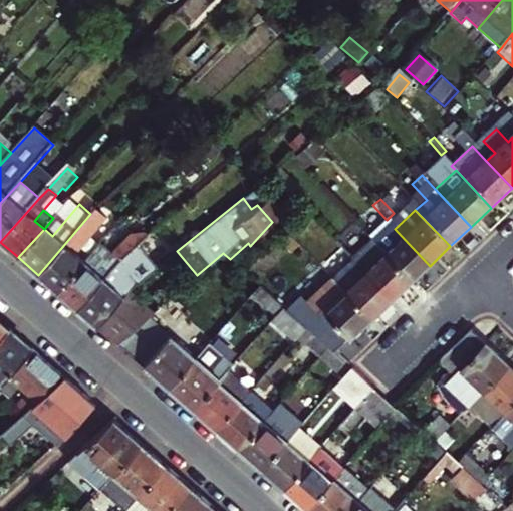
[(38,275),(57,291),(82,262),(72,255),(100,222),(90,214),(38,275)]
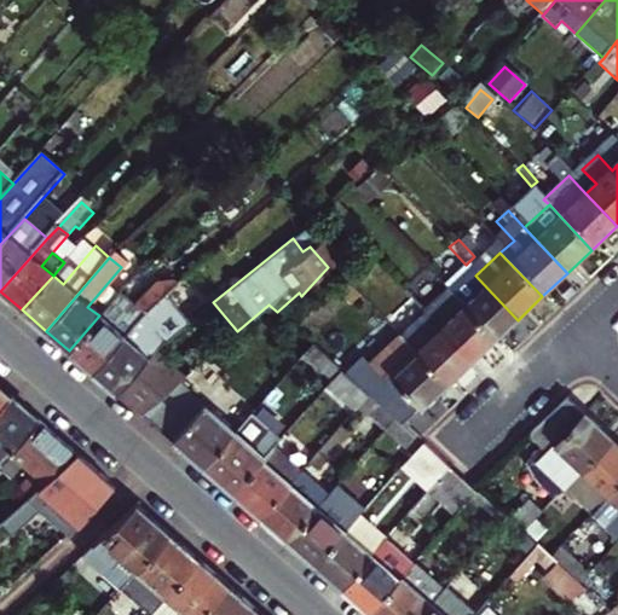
[(494,343),(518,320),(475,276),(472,271),(448,294),(452,297),(494,343)]
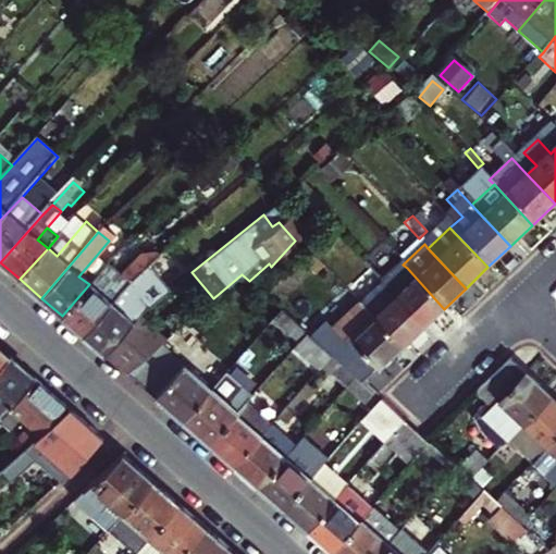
[(123,248),(107,263),(114,272),(131,258),(123,248)]
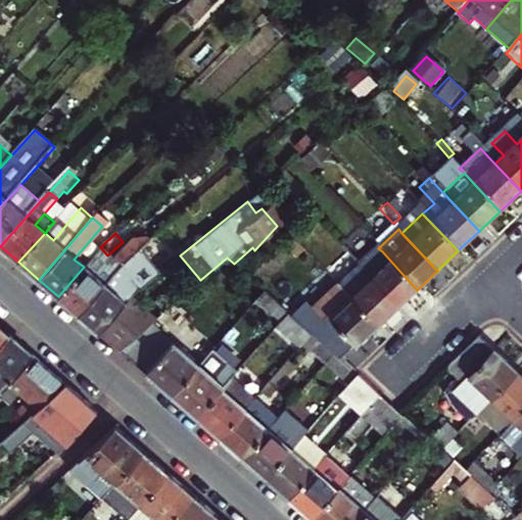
[(120,268),(140,249),(148,243),(145,240),(134,240),(109,262),(95,277),(84,267),(58,296),(79,315),(120,268)]
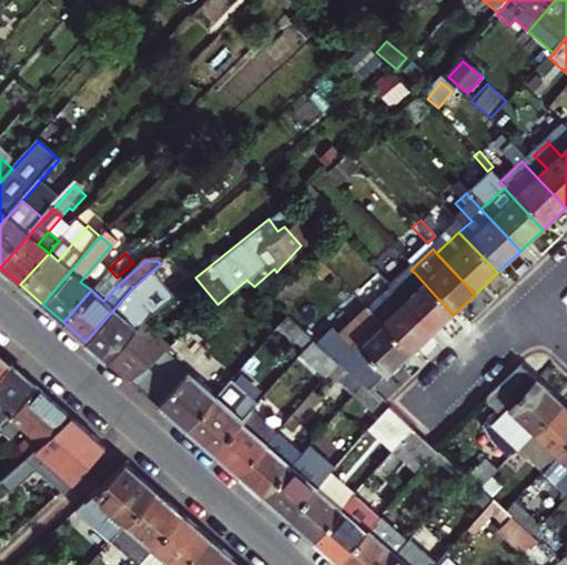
[(134,328),(152,314),(173,296),(152,271),(130,291),(85,342),(107,360),(134,328)]
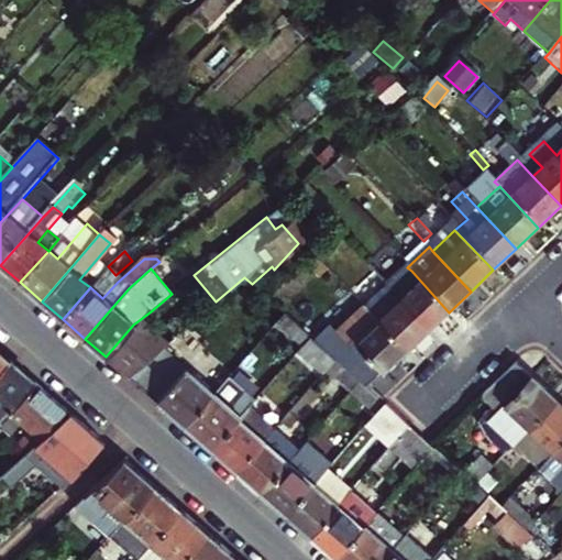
[(388,293),(427,333),(449,313),(411,271),(388,293)]
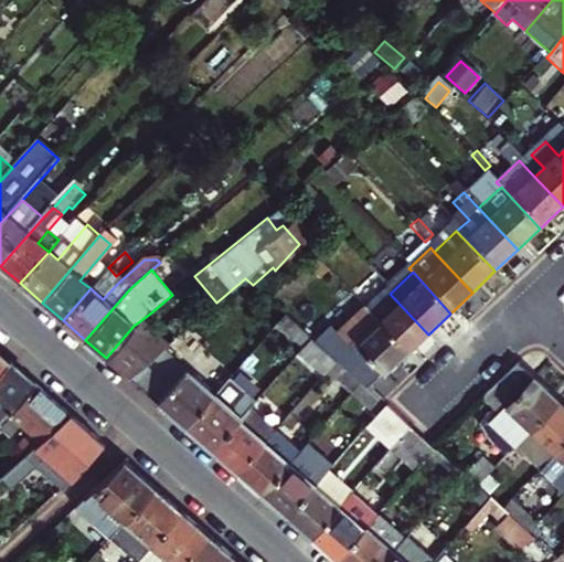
[(386,289),(363,310),(406,356),(428,335),(390,294),(386,289)]
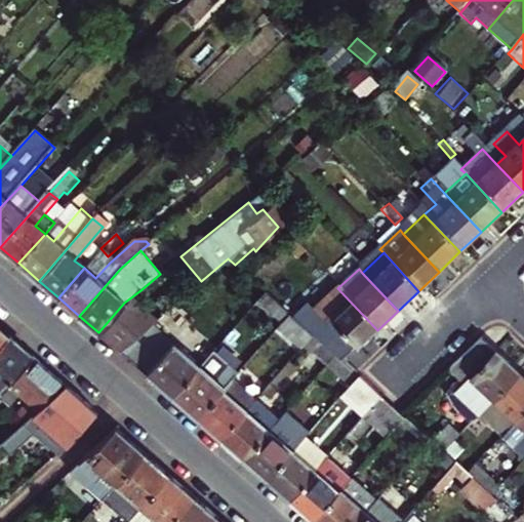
[(341,365),(377,330),(337,288),(298,325),(311,335),(317,343),(333,357),(341,365)]
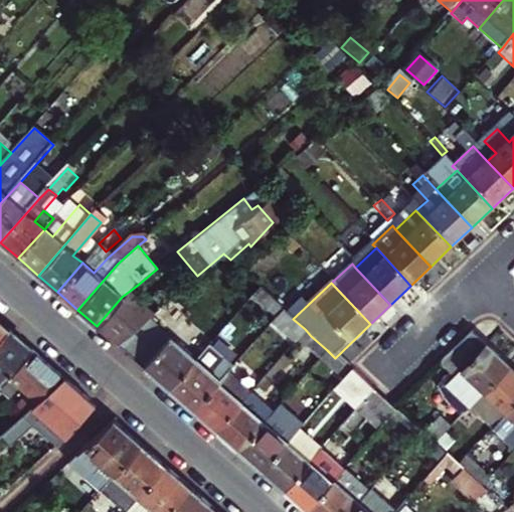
[(162,307),(138,285),(122,297),(97,326),(117,345),(147,319),(162,307)]
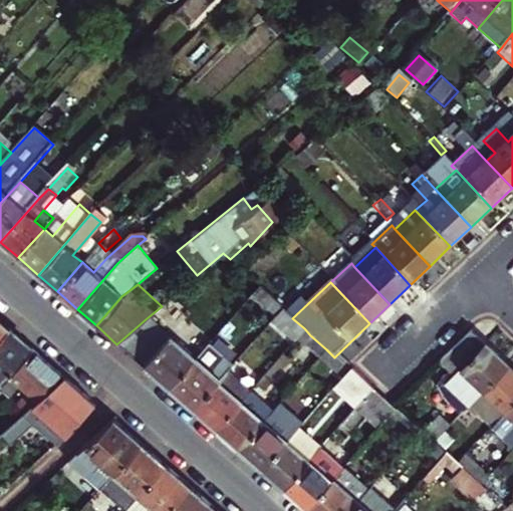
[(259,287),(251,296),(275,317),(282,309),(259,287)]
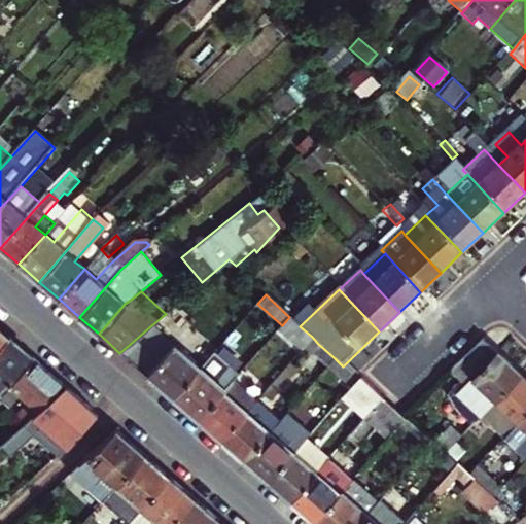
[(289,317),(282,325),(277,330),(300,350),(312,337),(300,326),(289,317)]
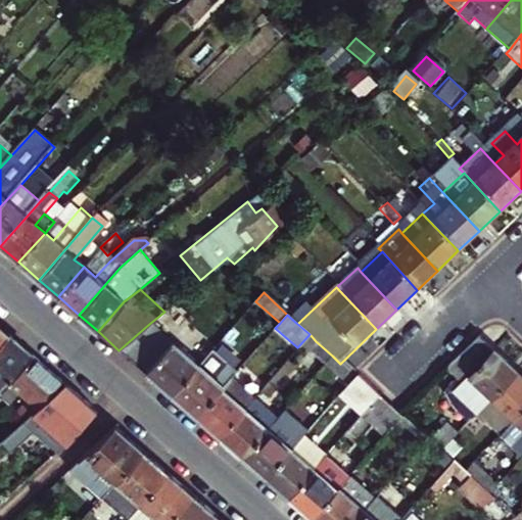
[(162,334),(149,324),(119,350),(136,365),(162,334)]
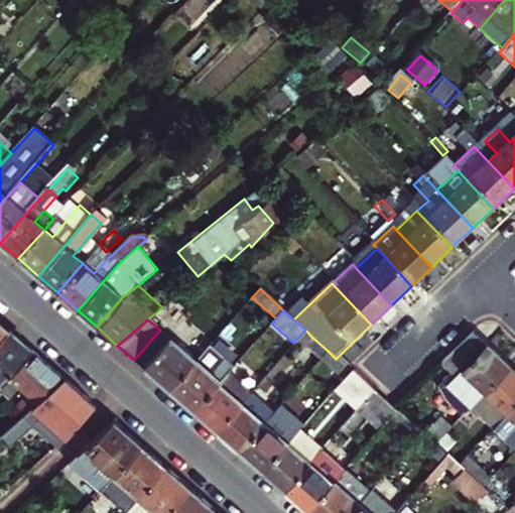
[(0,338),(8,330),(0,322),(0,338)]
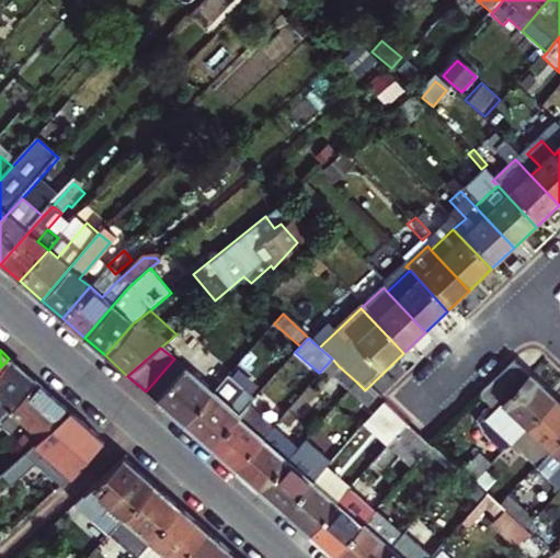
[(0,429),(8,422),(32,443),(67,409),(43,388),(34,380),(9,359),(0,367),(0,429)]
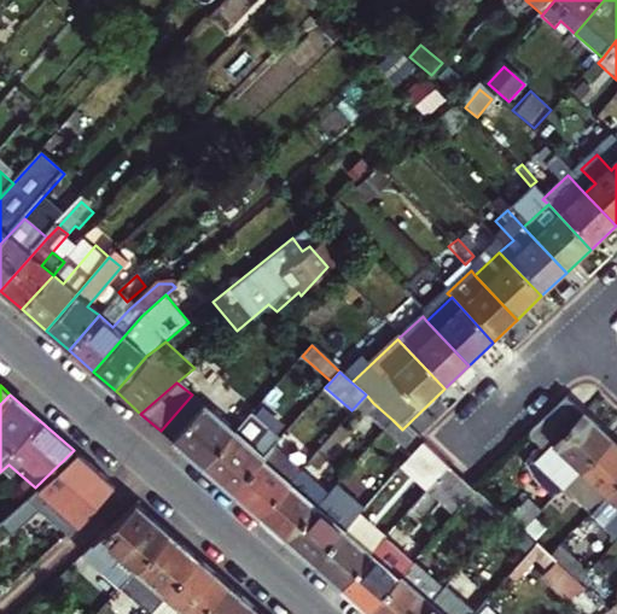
[(161,431),(202,467),(234,432),(192,395),(161,431)]
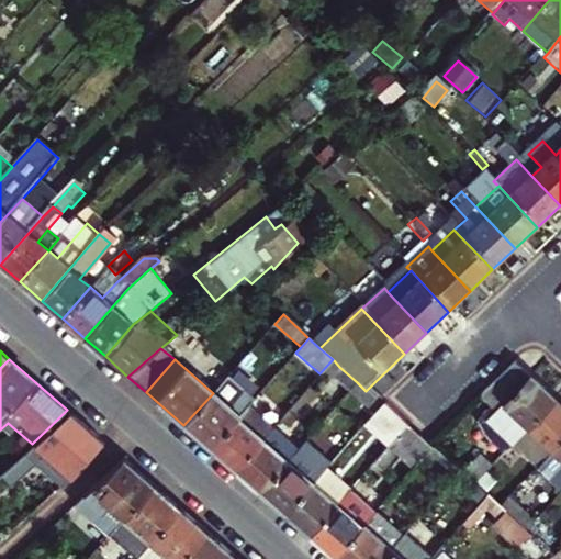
[(357,382),(339,367),(332,376),(349,391),(357,382)]
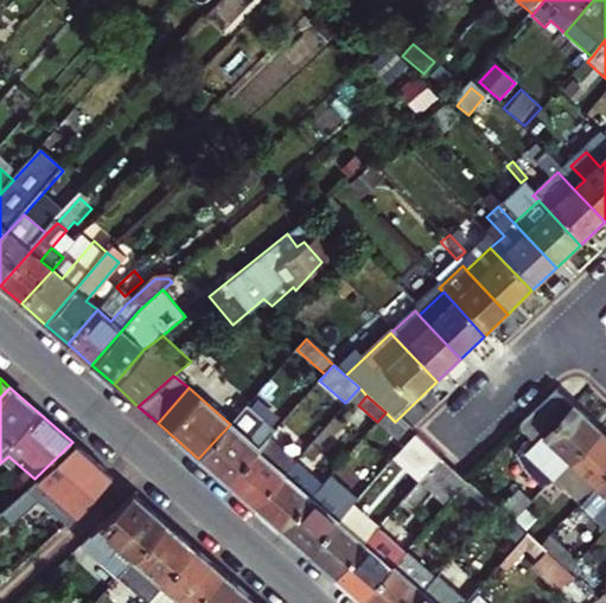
[(553,482),(597,434),(554,396),(530,419),(546,434),(524,457),(553,482)]
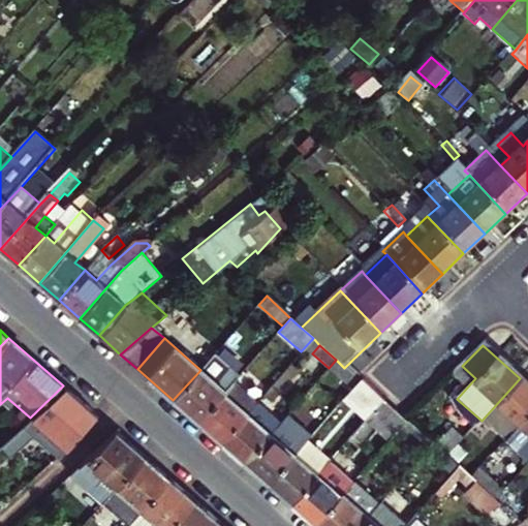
[(198,423),(224,394),(225,393),(215,383),(229,367),(214,353),(200,370),(173,400),(198,423)]
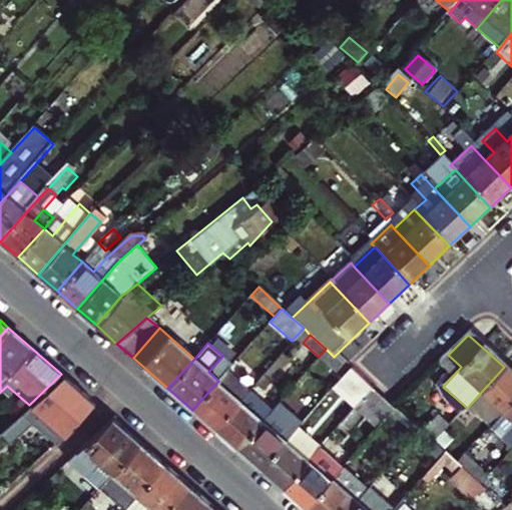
[(334,357),(326,349),(319,357),(318,358),(335,373),(343,364),(334,357)]
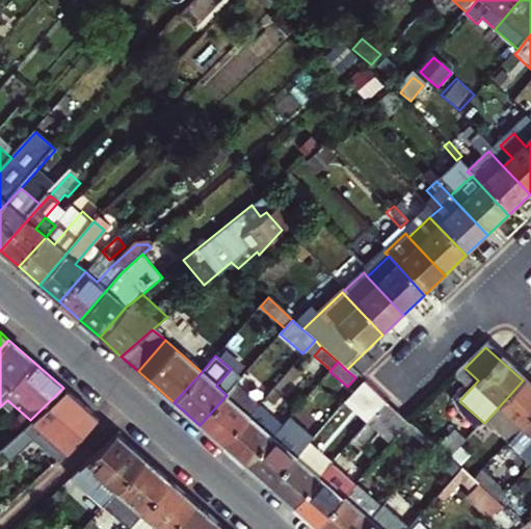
[(227,395),(241,377),(231,369),(216,386),(227,395)]
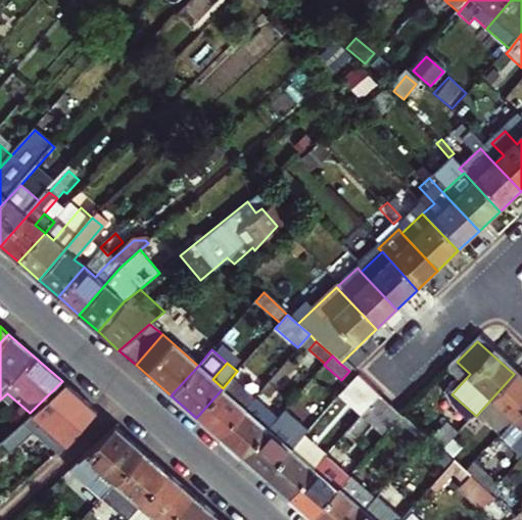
[(521,412),(521,381),(514,374),(476,416),(500,437),(521,412)]
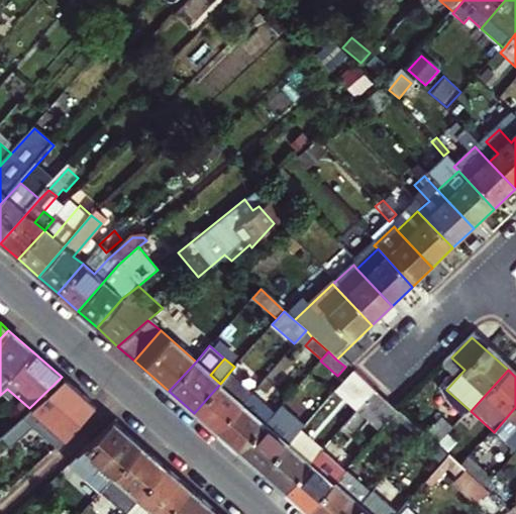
[(355,416),(360,410),(375,394),(351,373),(350,372),(330,395),(355,416)]
